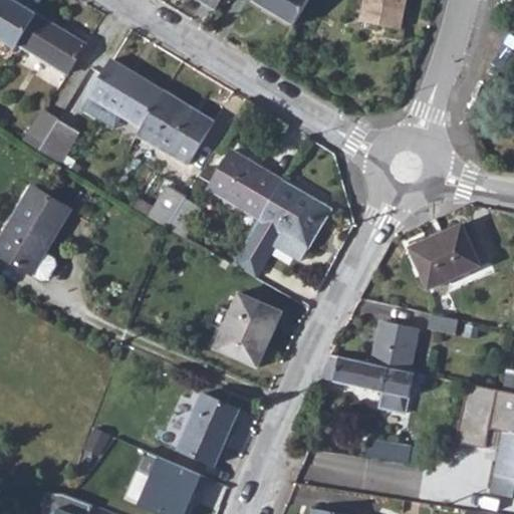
[(0,0),(0,39),(16,49),(17,47),(37,15),(10,0),(0,0)]
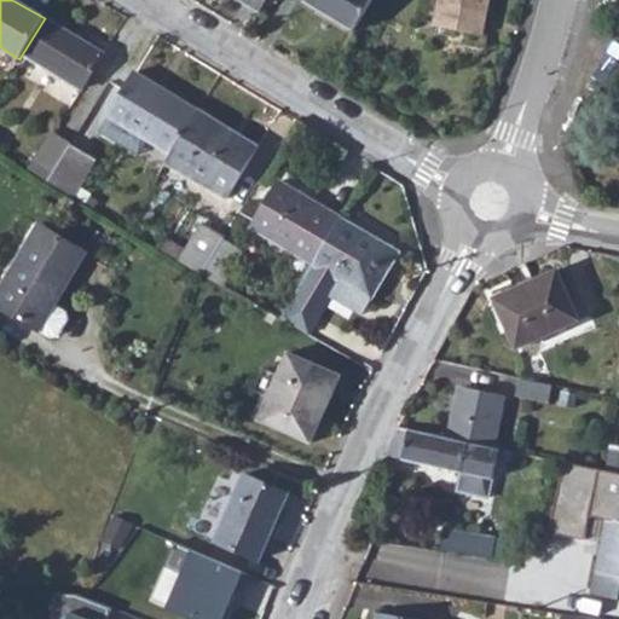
[(236,0),(259,13),(266,0),(236,0)]
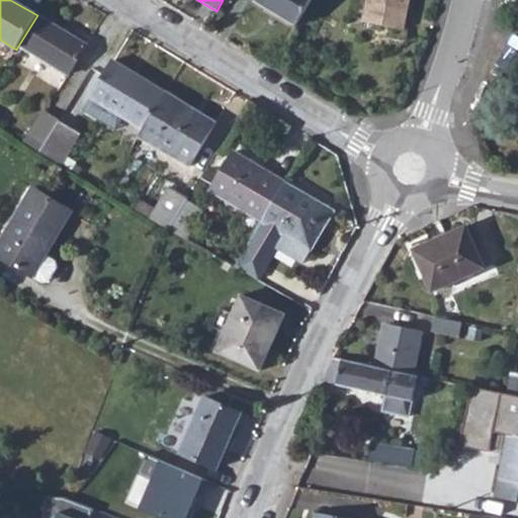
[(252,0),(252,1),(296,27),(312,0),(252,0)]
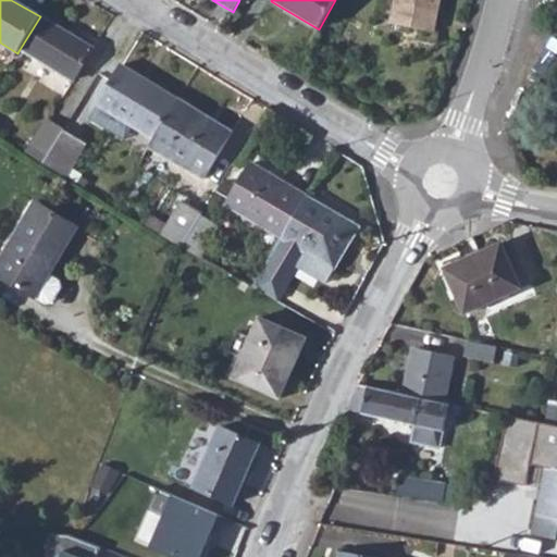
[(394,0),(390,24),(434,33),(441,0),(394,0)]
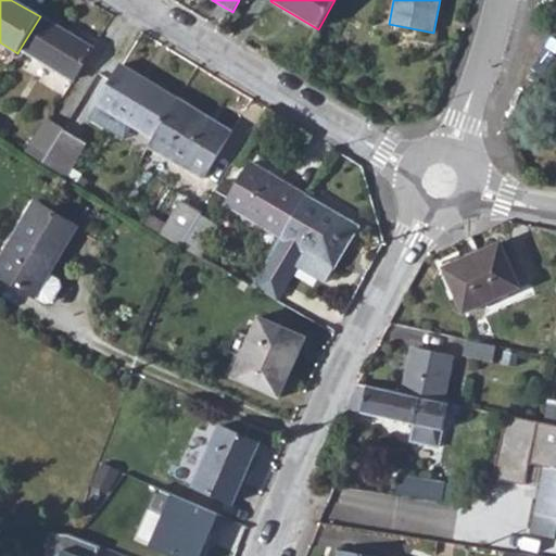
[(40,16),(19,51),(73,83),(93,49),(40,16)]
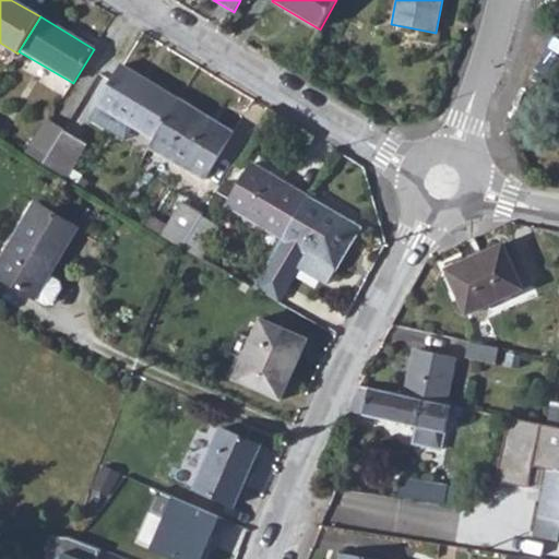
[(99,107),(155,140),(179,100),(123,67),(99,107)]
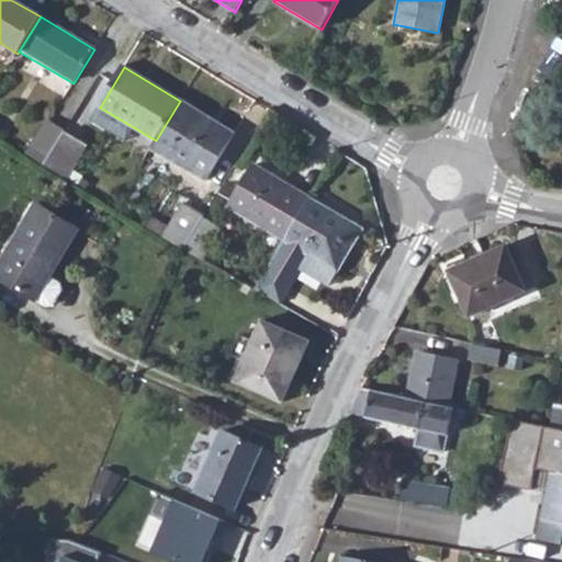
[(156,141),(150,149),(204,183),(236,133),(180,101),(156,141)]
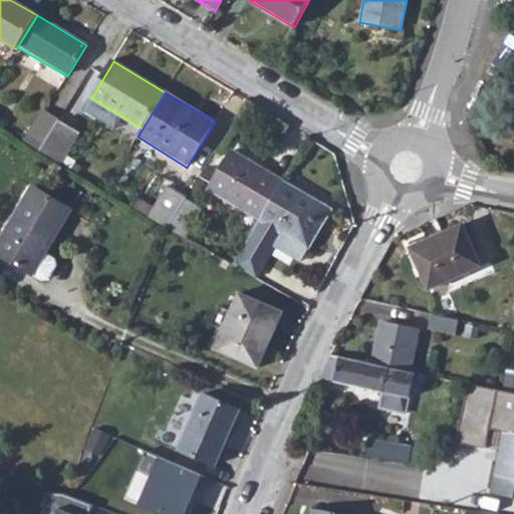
[(44,112),(25,142),(40,152),(58,122),(44,112)]
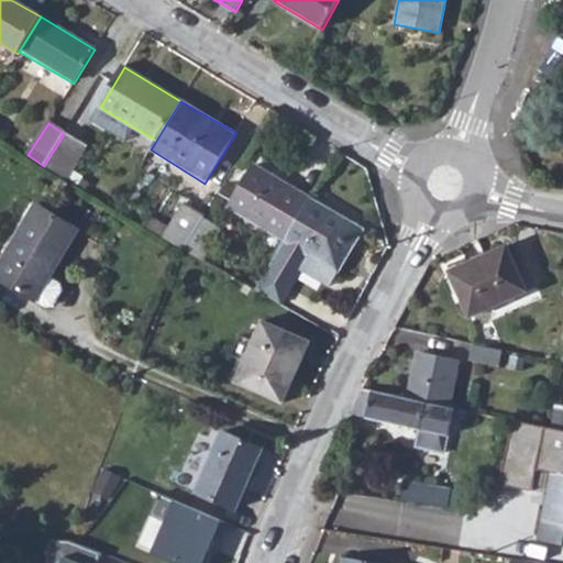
[(64,134),(44,166),(67,180),(87,146),(64,134)]
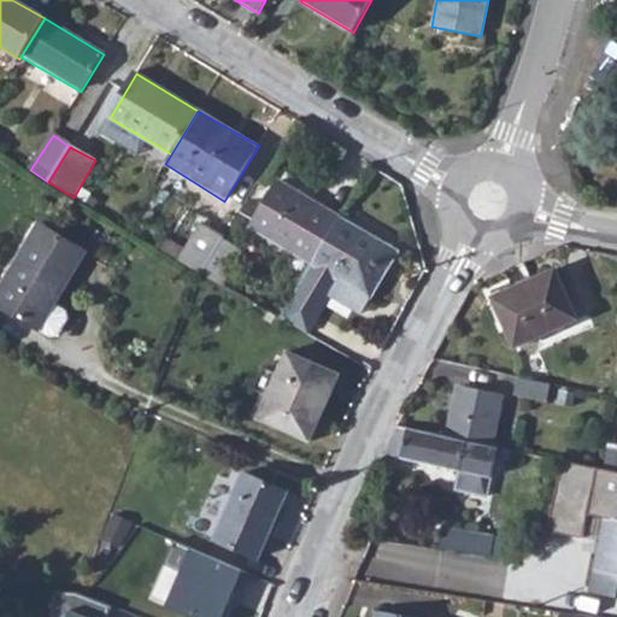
[(251,229),(312,266),(340,219),(280,183),(251,229)]
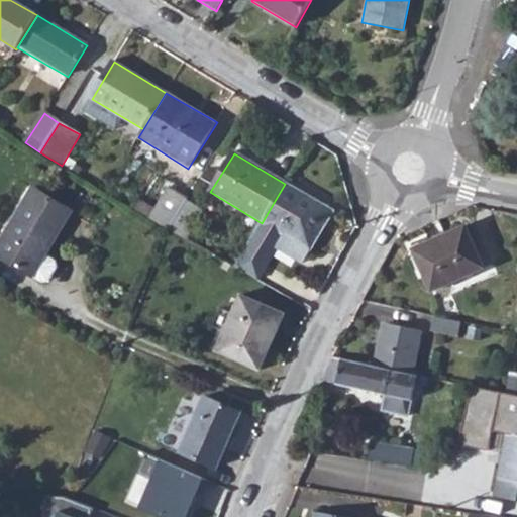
[(262,223),(253,236),(233,267),(257,281),(277,250),(302,266),(310,252),(304,248),(317,227),(323,229),(333,213),(285,184),(262,223)]
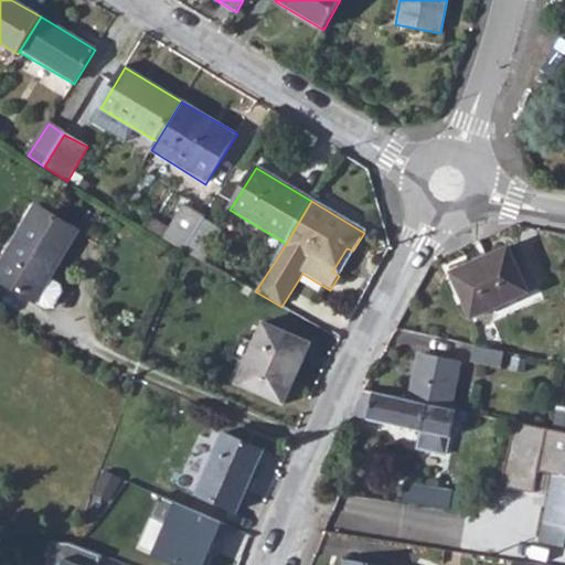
[(35,203),(0,260),(0,278),(36,301),(46,308),(52,307),(62,291),(61,286),(50,279),(80,231),(35,203)]
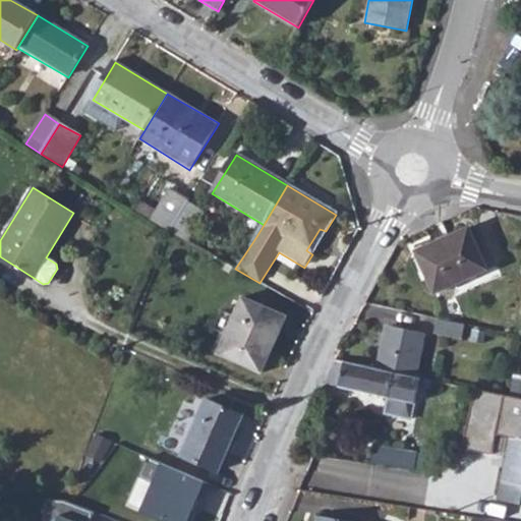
[(170,191),(153,222),(170,232),(187,204),(188,201),(170,191)]
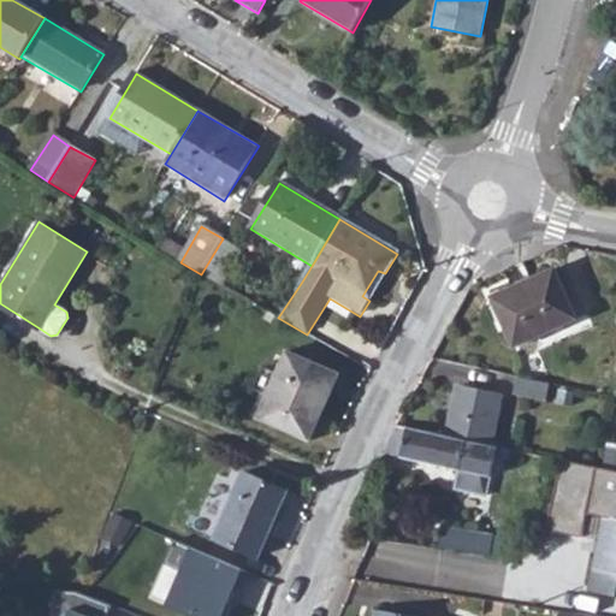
[(221,241),(201,274),(223,286),(243,253),(221,241)]
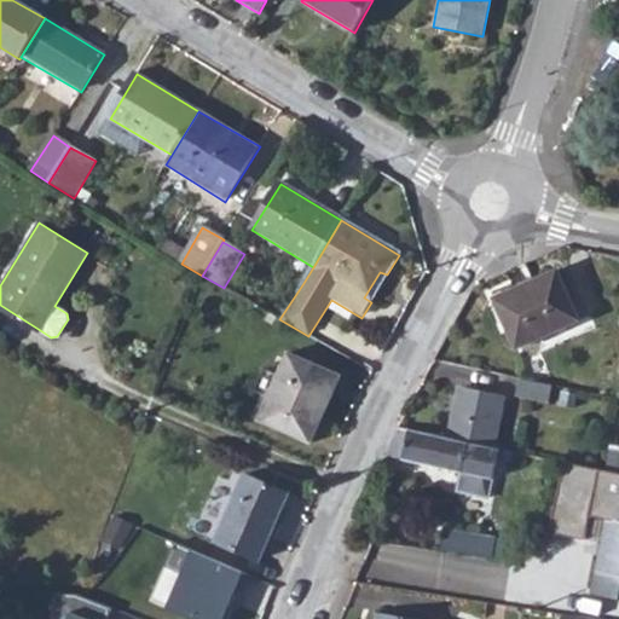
[(557,270),(496,298),(519,348),(580,319),(557,270)]
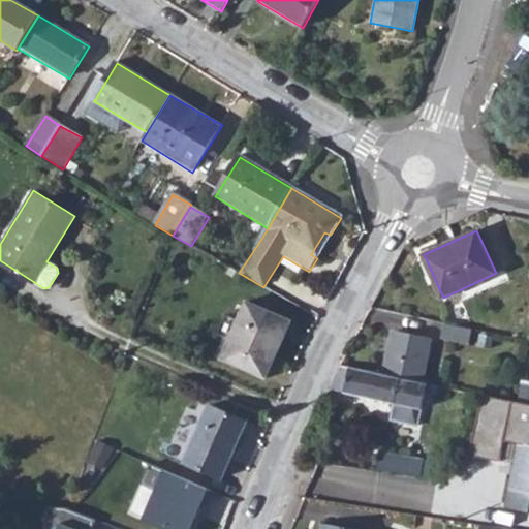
[(311,254),(317,258),(331,235),(324,232),(311,254)]
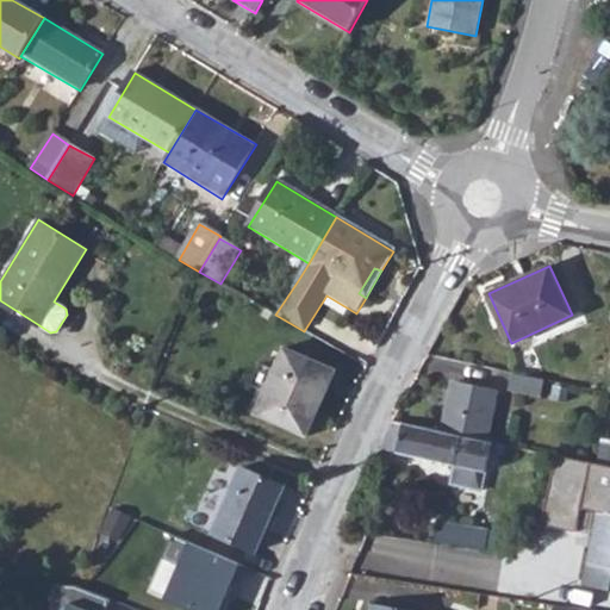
[(284,347),(256,416),(309,439),(335,368),(284,347)]
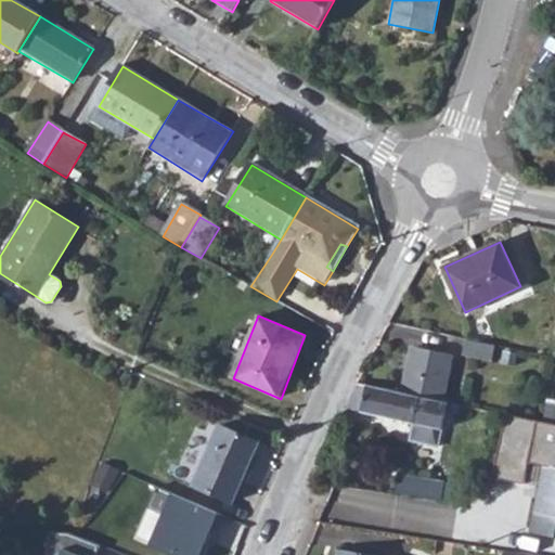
[(499,347),(468,341),(465,356),(495,361),(499,347)]
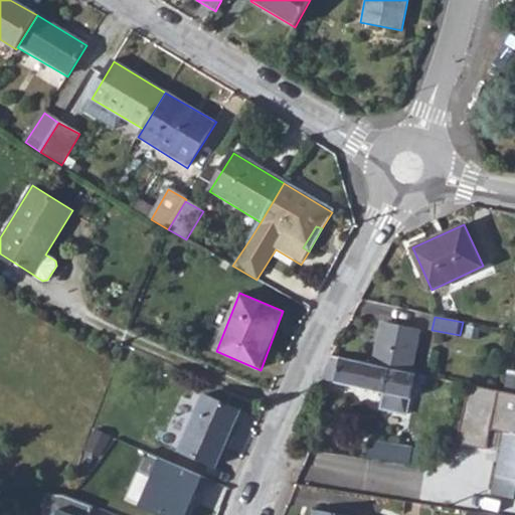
[(386,322),(376,365),(413,373),(422,330),(386,322)]
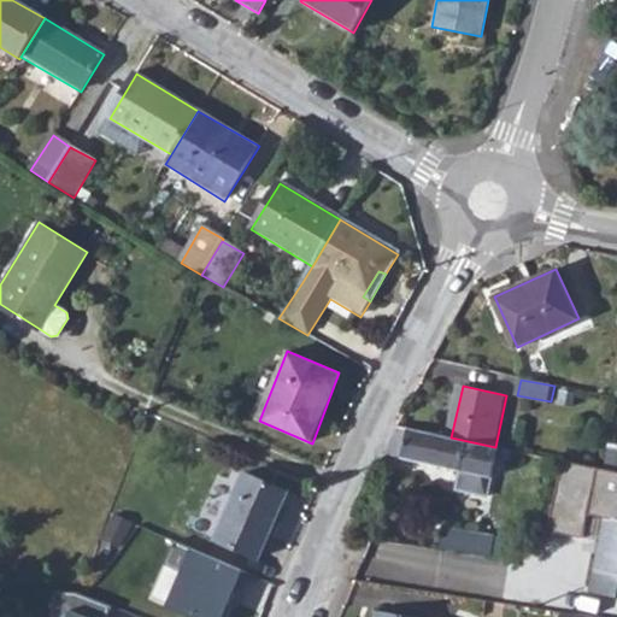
[(398,425),(383,454),(459,471),(480,475),(491,477),(498,459),(503,460),(506,450),(495,447),(451,438),(398,425)]
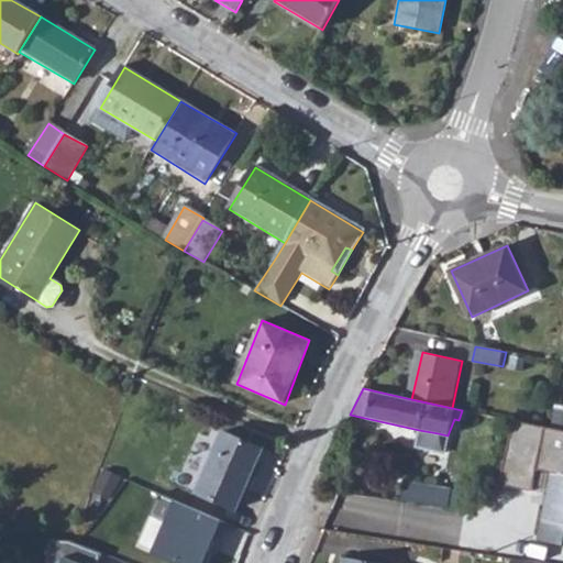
[(562,432),(515,422),(499,487),(533,493),(538,471),(553,473),(562,475),(562,432)]
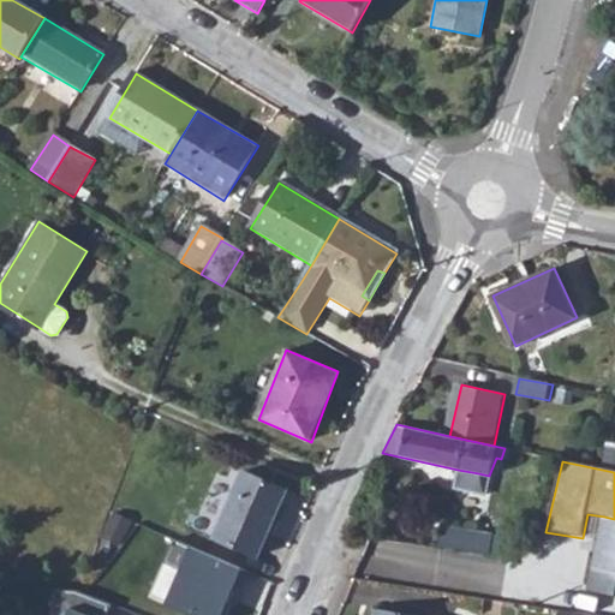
[(478,473),(458,470),(454,483),(473,488),(478,473)]
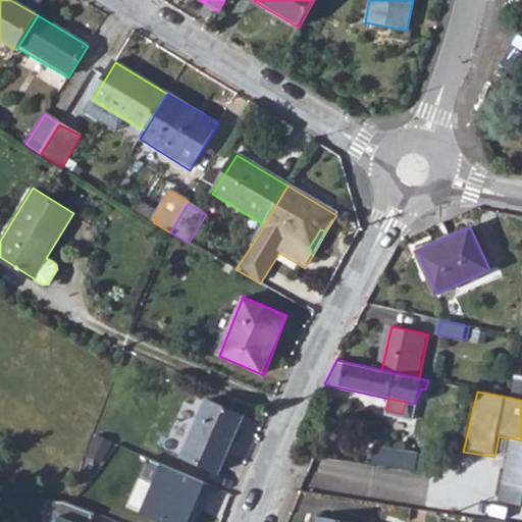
[(209,402),(185,457),(221,472),(246,417),(209,402)]
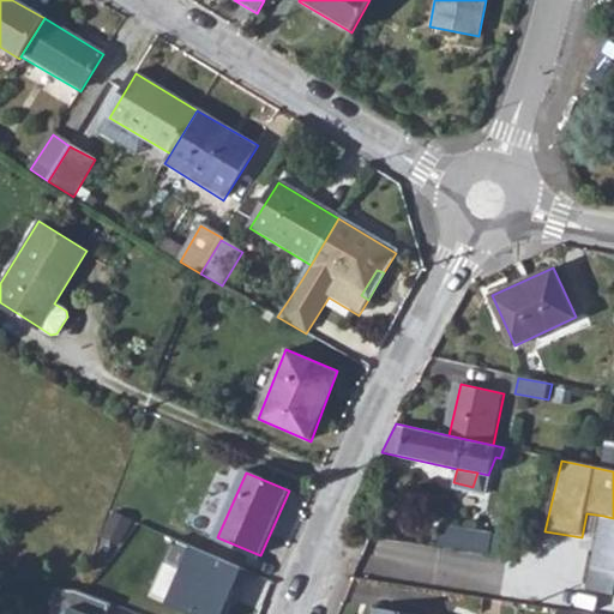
[(613,518),(603,516),(588,590),(613,595),(613,518)]
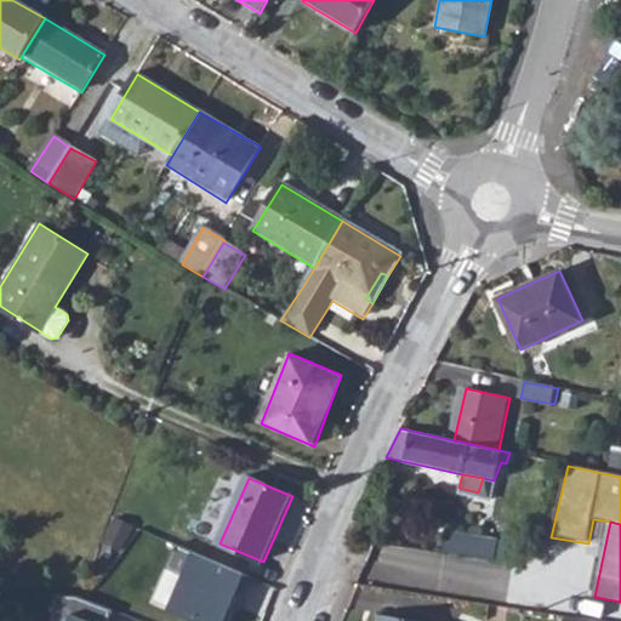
[(446,535),(443,556),(493,564),(497,543),(446,535)]
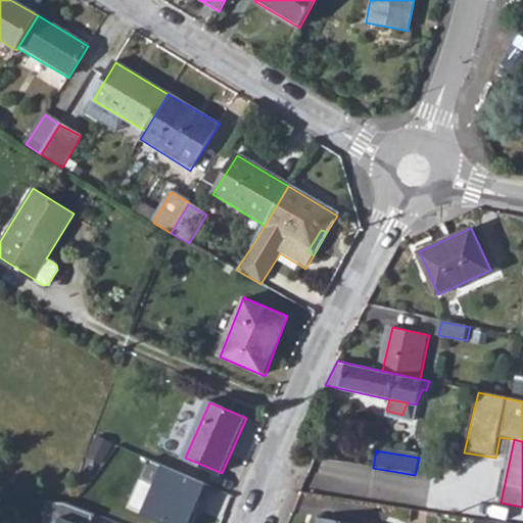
[(160,464),(141,512),(168,522),(192,522),(208,484),(160,464)]
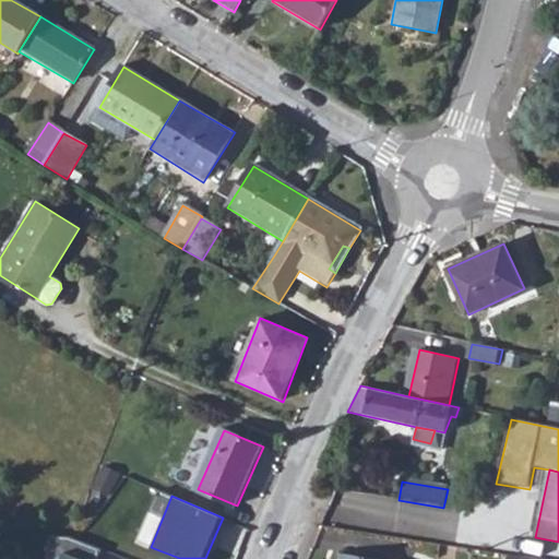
[(329,511),(326,527),(379,536),(382,518),(354,513),(354,515),(329,511)]
